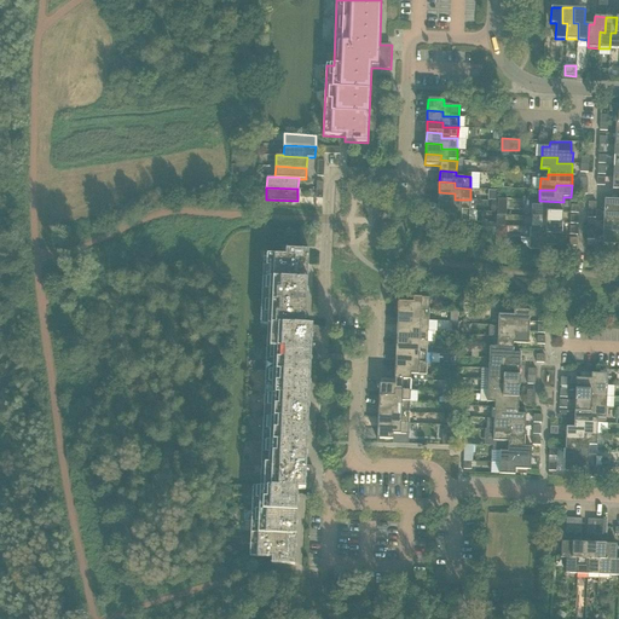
[(455,194),(439,192),(438,204),(453,204),(453,210),(469,210),(470,200),(455,200),(455,194)]
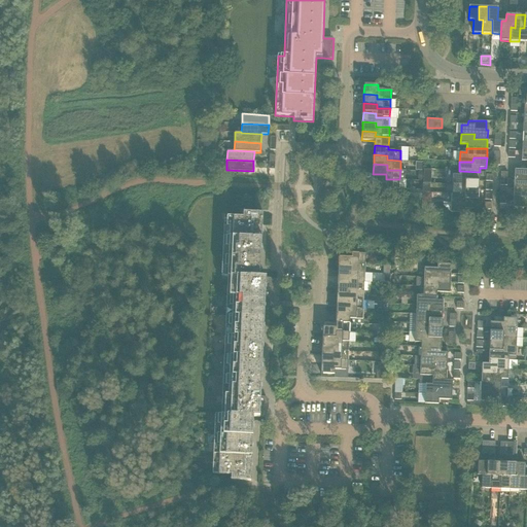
[(526,170),(515,170),(514,179),(526,179),(526,170)]
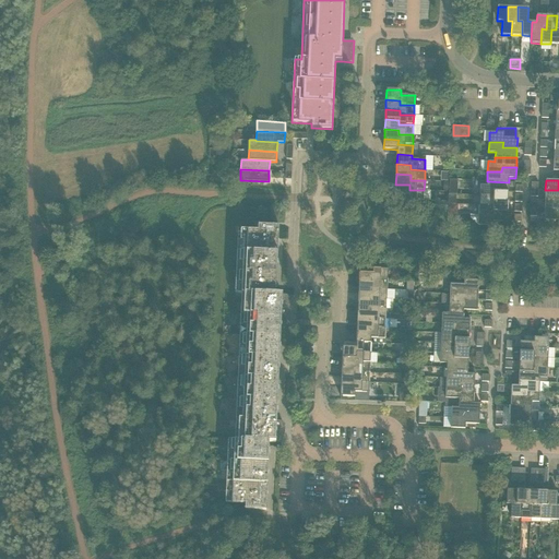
[(509,182),(487,181),(487,186),(480,186),(479,195),(494,197),(494,191),(508,192),(509,182)]
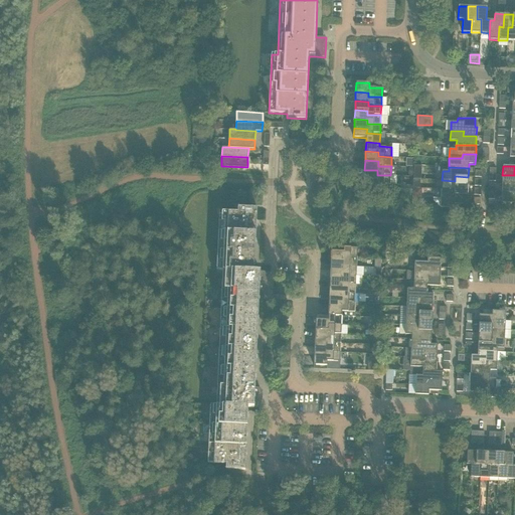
[(377,170),(364,170),(364,179),(377,179),(376,184),(390,185),(390,175),(377,175),(377,170)]
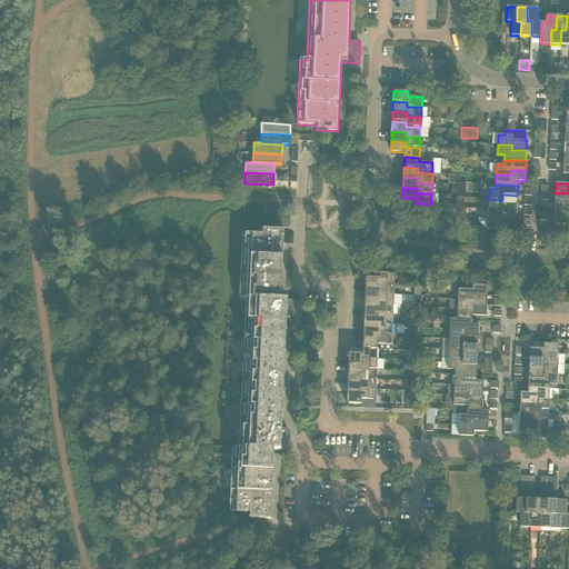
[(568,193),(555,193),(555,203),(568,203),(568,193)]
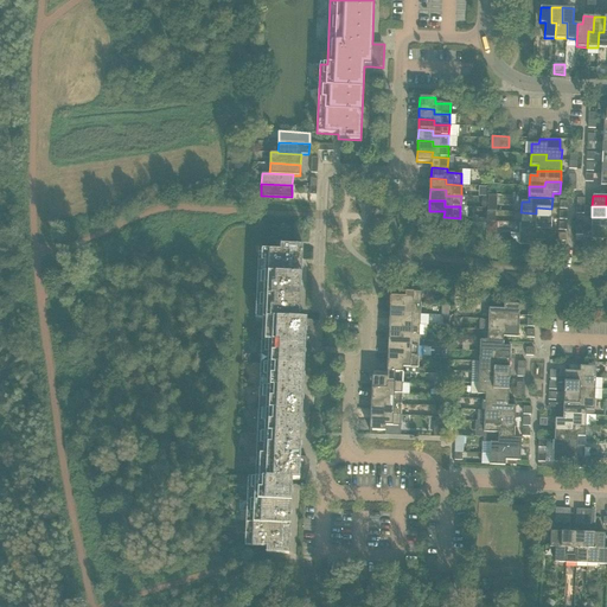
[(521,212),(521,223),(536,224),(536,218),(551,219),(551,209),(536,208),(536,213),(521,212)]
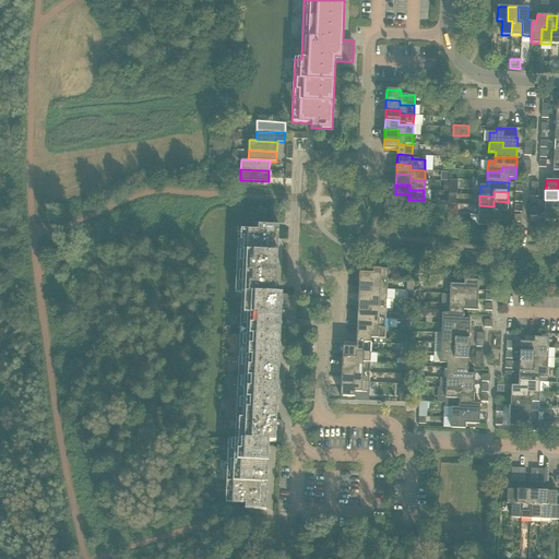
[(558,200),(545,200),(545,210),(558,211),(558,215),(558,200)]
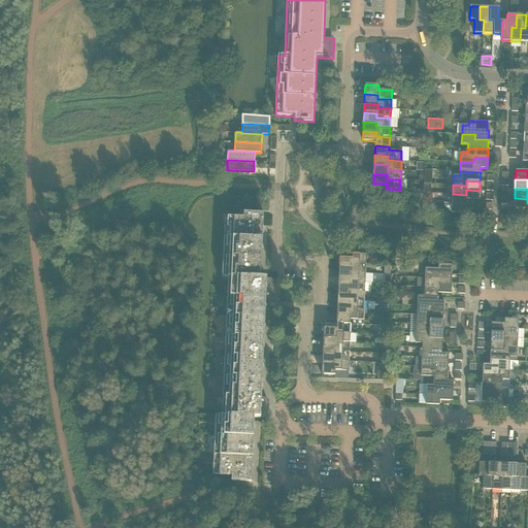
[(423,191),(410,190),(409,198),(422,199),(423,191)]
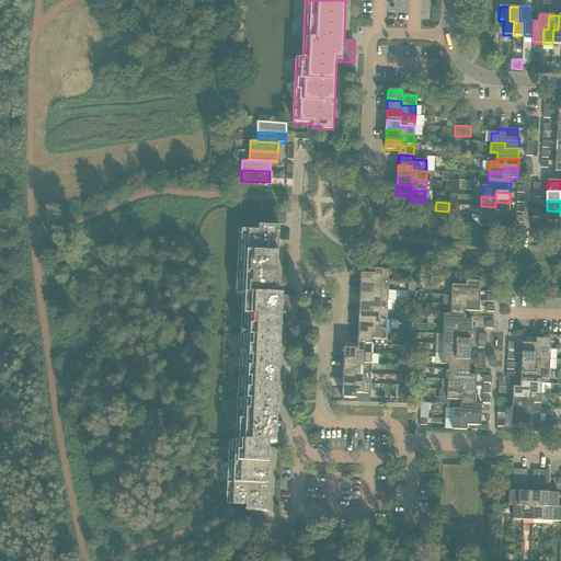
[(495,207),(481,206),(480,216),(494,217),(494,212),(508,213),(510,203),(495,202),(495,207)]
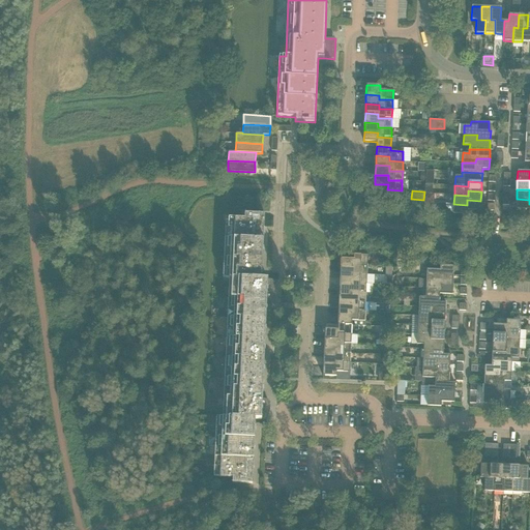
[(529,200),(517,199),(516,208),(529,209),(528,214),(529,213),(529,204),(529,200)]
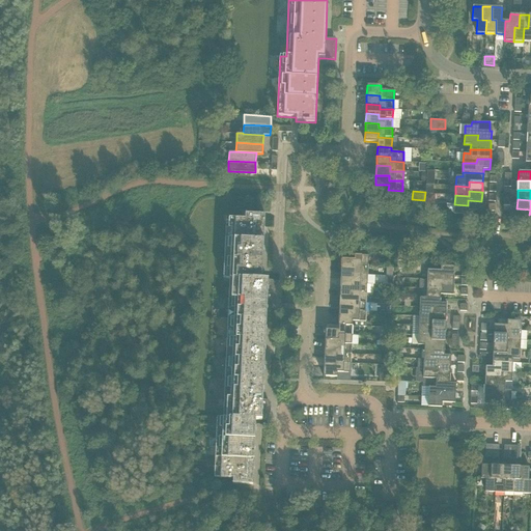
[(468,205),(454,204),(454,214),(468,215),(468,211),(481,211),(481,201),(468,200),(468,205)]
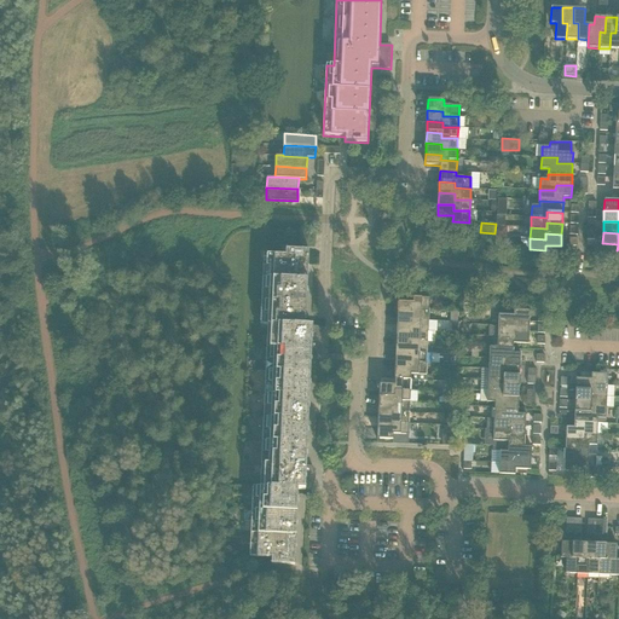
[(285,255),(264,254),(260,324),(267,324),(264,406),(310,408),(312,339),(322,339),(319,327),(306,325),(310,250),(285,249),(285,255)]
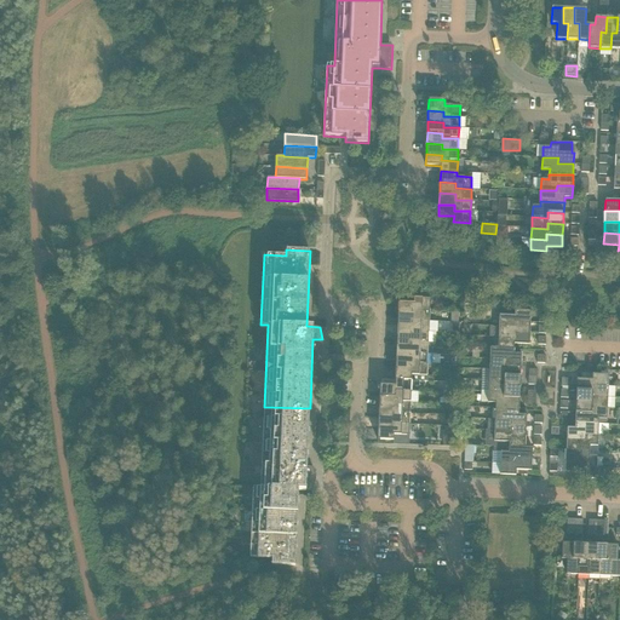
[(399,303),(399,314),(414,314),(414,309),(430,309),(430,299),(414,298),(414,303),(399,303)]
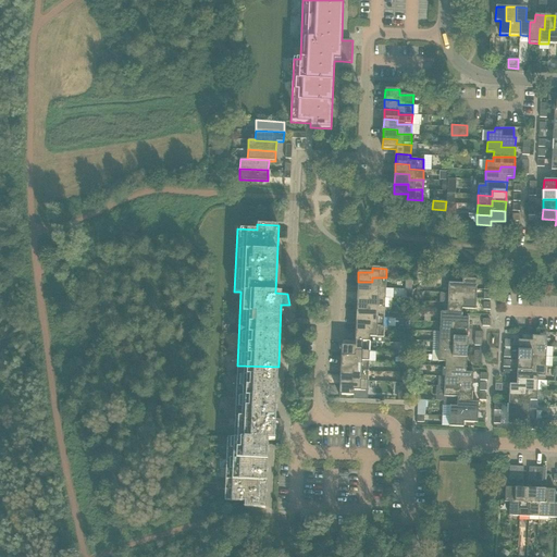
[(372,282),(358,282),(357,292),(371,293),(372,287),(385,288),(386,277),(372,277),(372,282)]
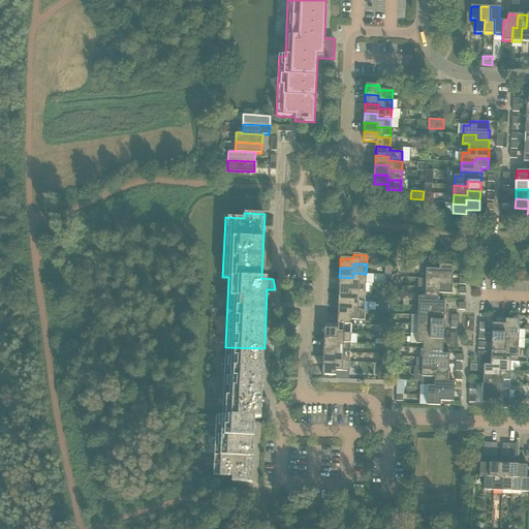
[(439,275),(453,275),(453,266),(439,265),(439,270),(426,269),(426,278),(439,279),(439,275)]
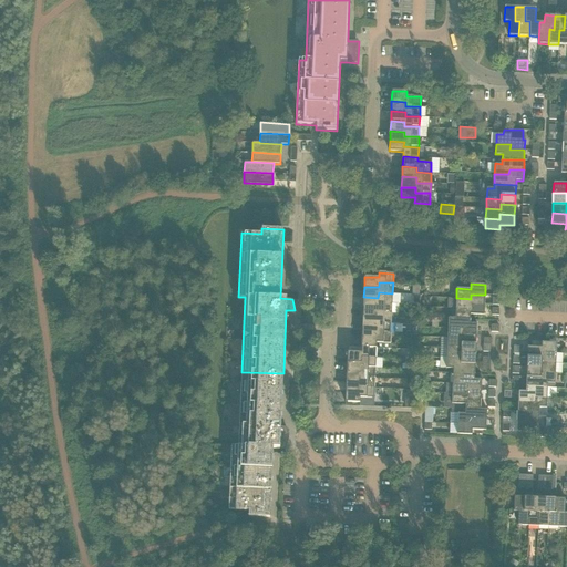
[(363,297),(363,307),(378,307),(378,302),(392,302),(392,294),(379,292),(378,298),(363,297)]
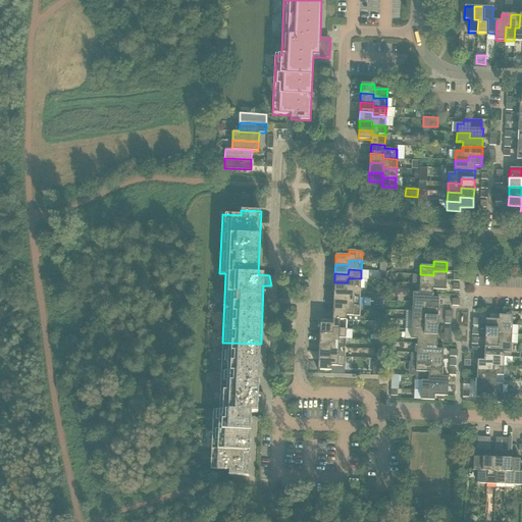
[(433,275),(420,274),(419,283),(432,284),(433,280),(447,280),(447,271),(433,271),(433,275)]
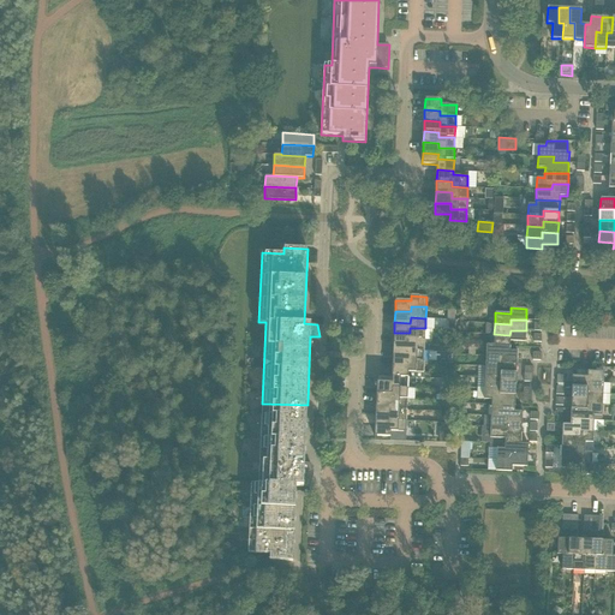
[(410,333),(394,333),(393,344),(410,344),(410,339),(425,340),(425,328),(410,328),(410,333)]
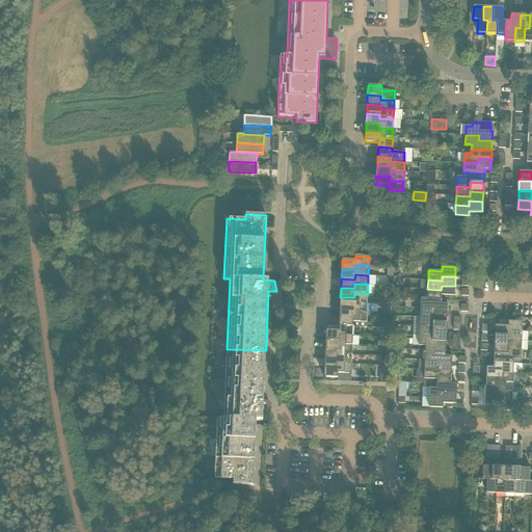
[(421,297),(421,298),(441,299),(442,295),(454,296),(455,286),(442,286),(441,290),(427,289),(427,297),(421,297)]
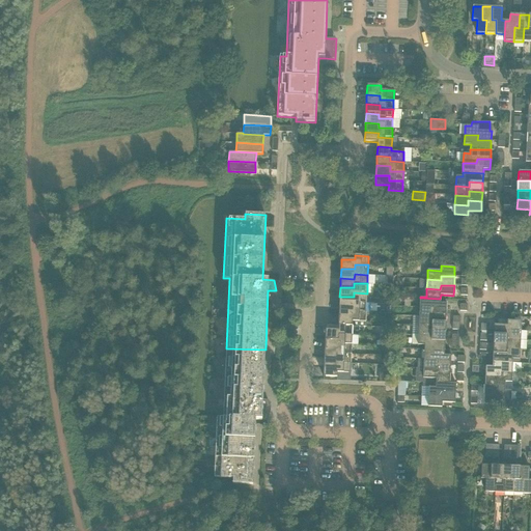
[(354,297),(339,297),(339,306),(353,306),(354,302),(366,303),(367,294),(354,292),(354,297)]
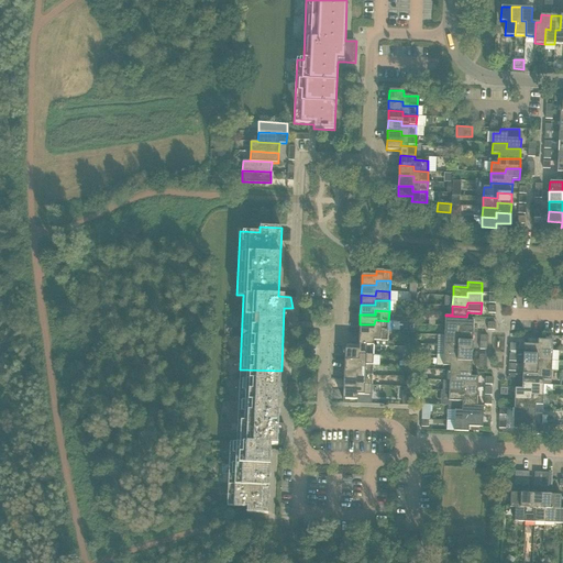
[(466,317),(445,316),(444,326),(459,327),(459,331),(473,332),(474,321),(466,321),(466,317)]
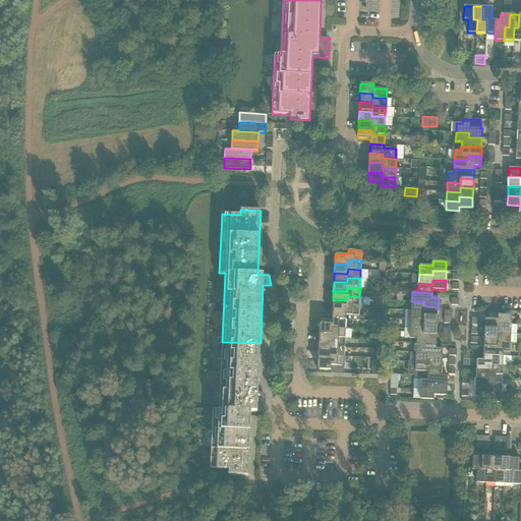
[(333,300),(333,309),(346,309),(346,305),(359,306),(359,297),(347,296),(346,300),(333,300)]
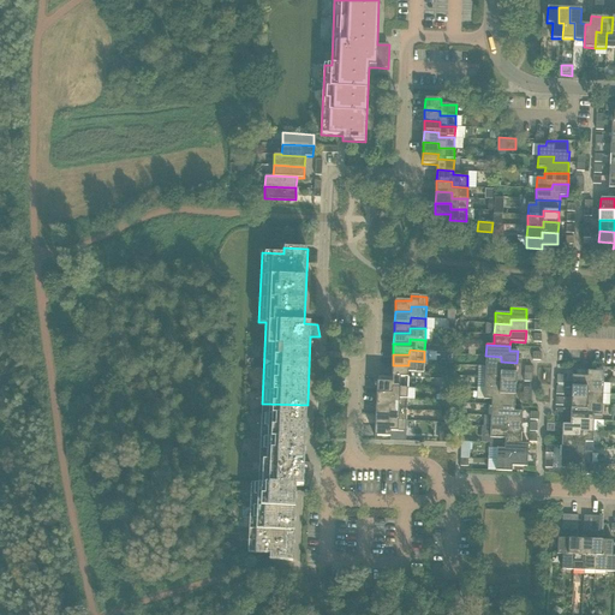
[(485,356),(485,366),(501,368),(501,372),(517,374),(517,363),(501,362),(501,357),(485,356)]
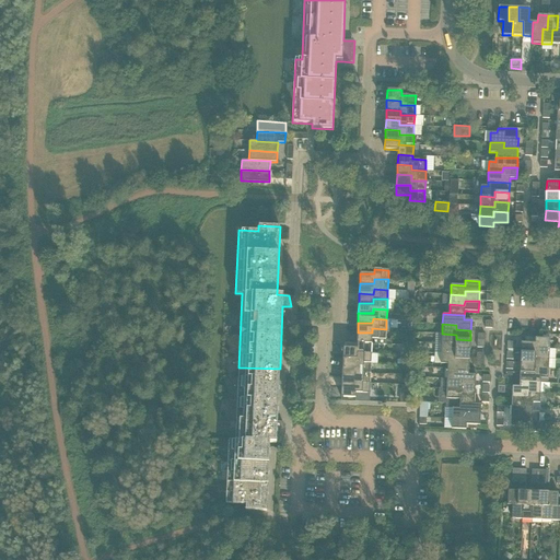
[(372,343),(371,343),(385,345),(385,339),(386,329),(372,328),(372,333),(358,333),(357,342),(372,343)]
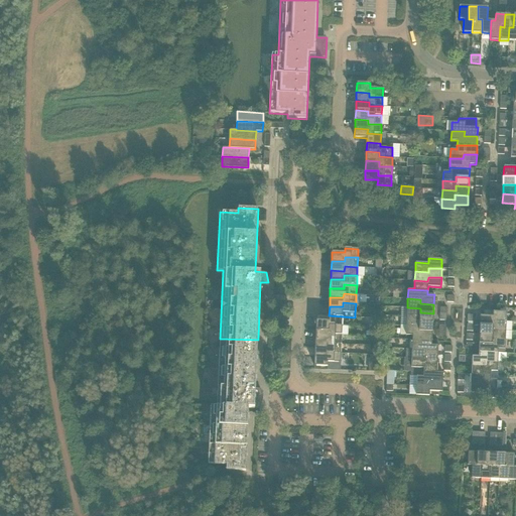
[(420,308),(407,307),(407,316),(420,317),(419,321),(432,323),(433,313),(420,312),(420,308)]
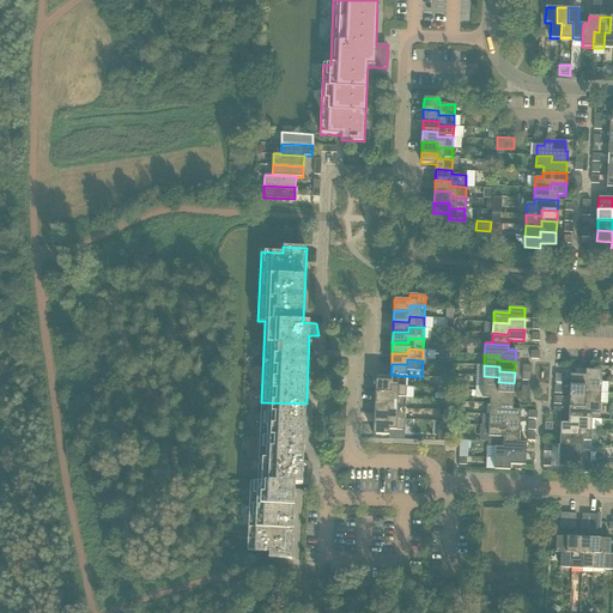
[(586,381),(601,382),(601,370),(586,370),(586,375),(570,375),(570,386),(586,387),(586,381)]
